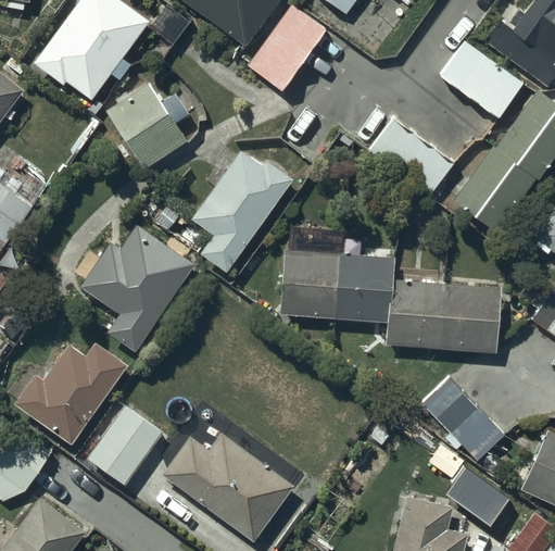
[(8,0),(7,9),(26,12),(27,2),(30,3),(30,0),(8,0)]
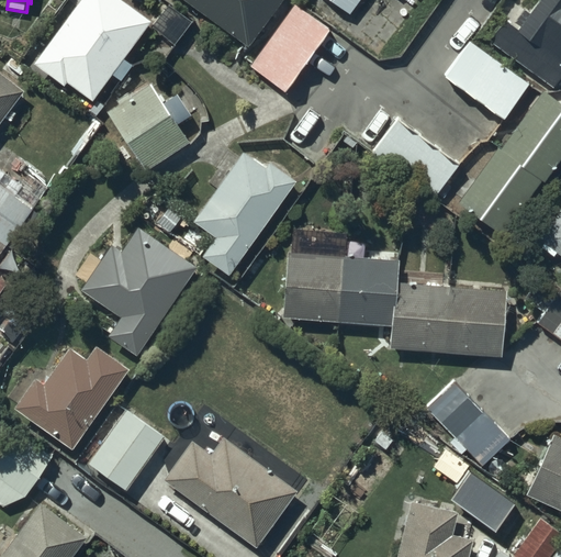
[(125,0),(79,0),(33,62),(65,86),(67,82),(92,101),(113,75),(122,80),(132,66),(124,60),(153,21),(125,0)]
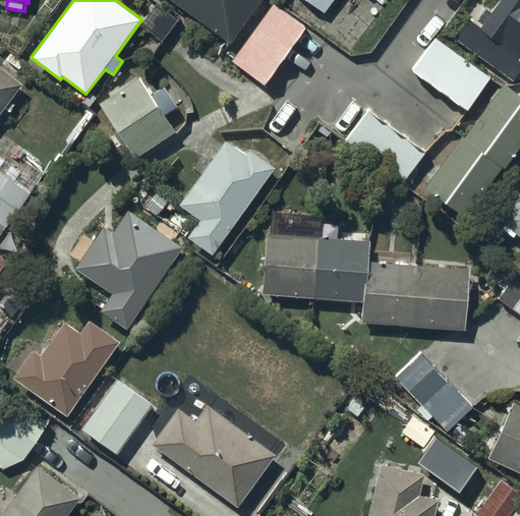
[(171,0),(230,44),(262,0),(171,0)]
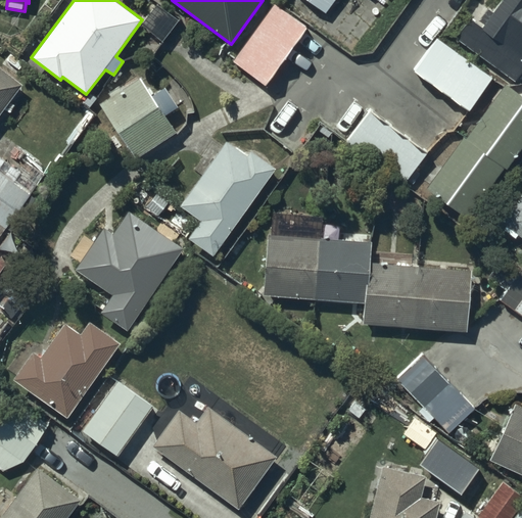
[(285,0),(282,6),(312,28),(323,11),(327,14),(336,0),(285,0)]
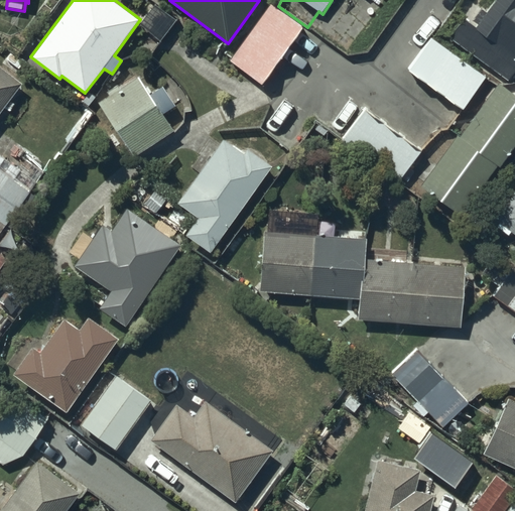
[(465,19),(449,38),(509,83),(514,75),(514,0),(495,0),(476,27),(465,19)]
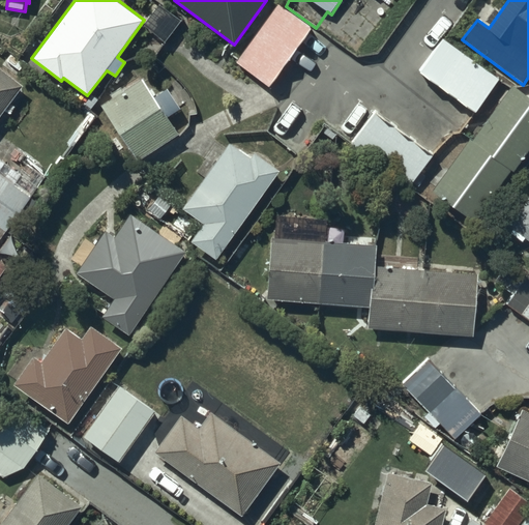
[(278,4),(236,62),(269,88),(313,29),(278,4)]
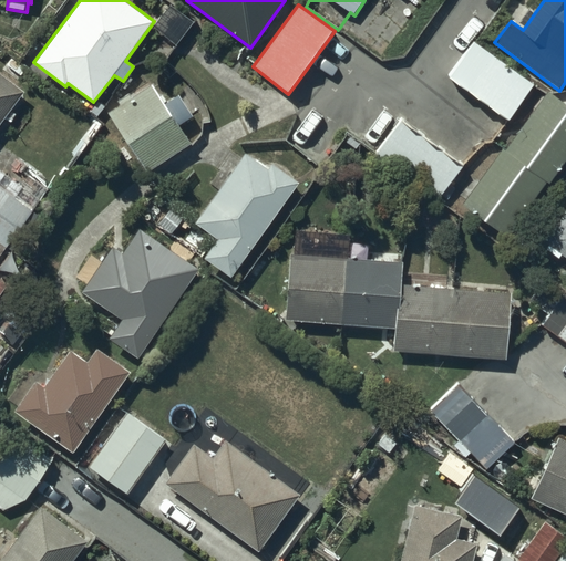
[(474,42),(449,76),(511,121),(536,85),(474,42)]
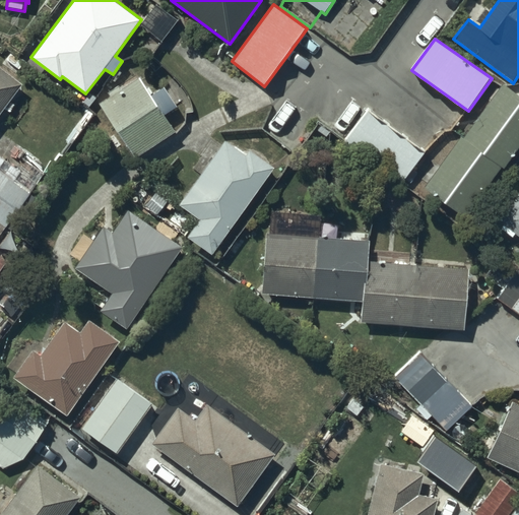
[(0,115),(23,84),(0,66),(0,115)]
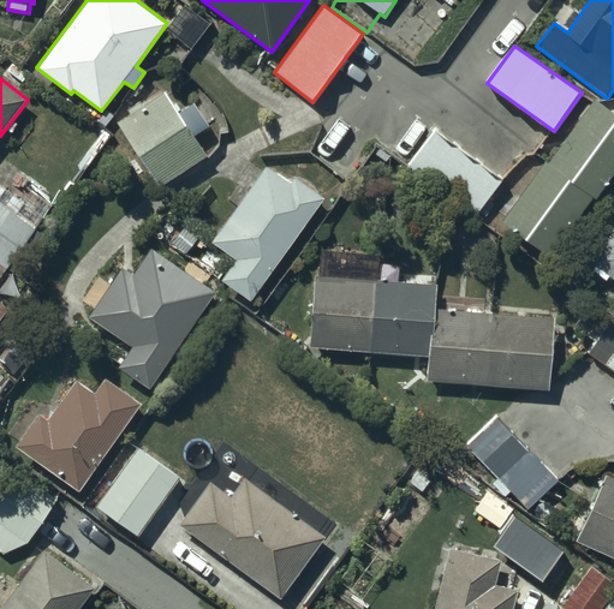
[(130,114),(117,123),(159,187),(208,155),(197,136),(210,127),(195,102),(179,113),(166,91),(143,106),(141,101),(127,109),(130,114)]
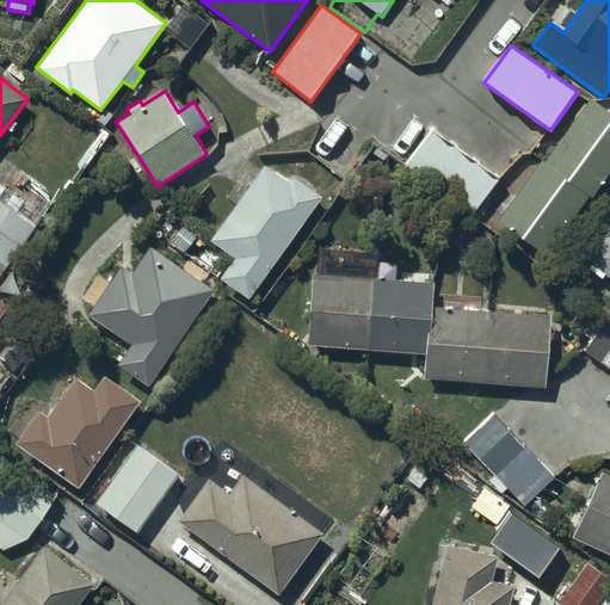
[(609,110),(592,97),(498,220),(546,254),(590,197),(592,198),(609,174),(609,110)]
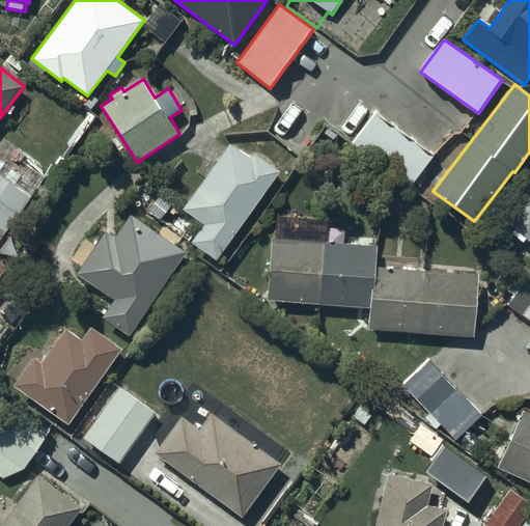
[(437,154),(377,112),(353,147),(413,189),(437,154)]
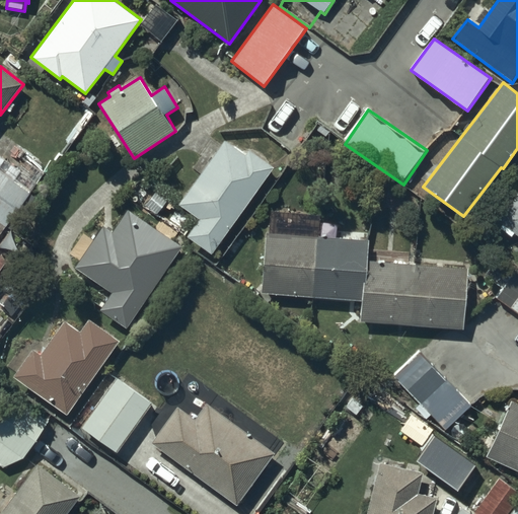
[(225,138),(178,204),(199,219),(186,236),(211,254),(275,166),(249,148),(245,153),(225,138)]
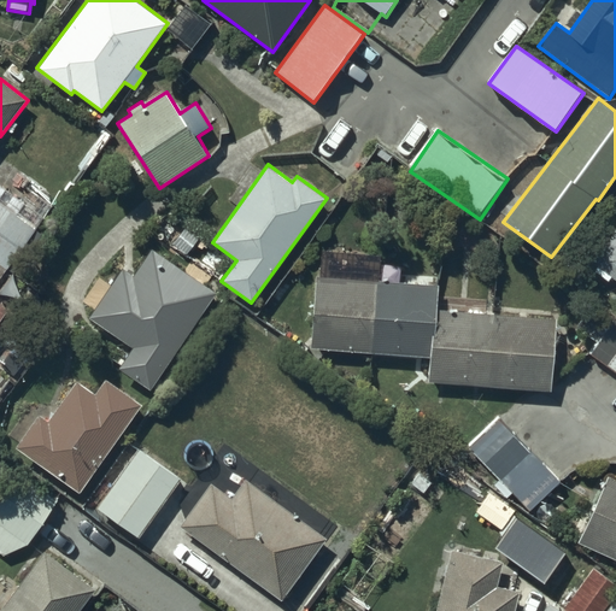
[(0,204),(0,265),(10,272),(39,233),(0,204)]
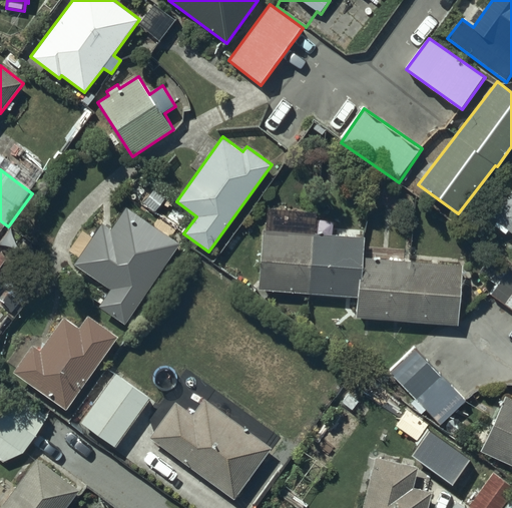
[(511,192),(493,218),(497,221),(493,226),(506,236),(509,231),(511,233),(511,192)]
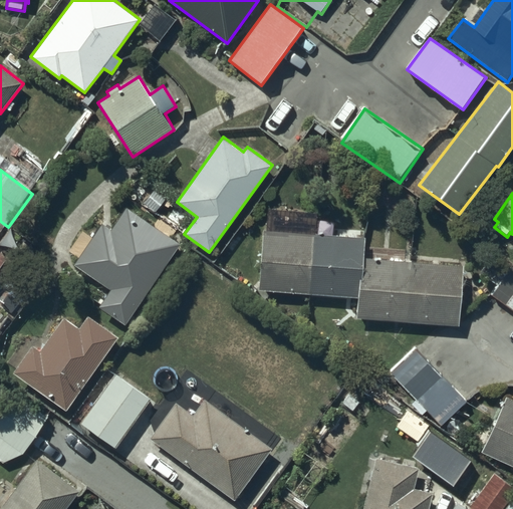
[(102,223),(74,264),(110,289),(98,306),(125,324),(126,323),(135,328),(141,321),(132,315),(181,243),(126,206),(111,229),(102,223)]
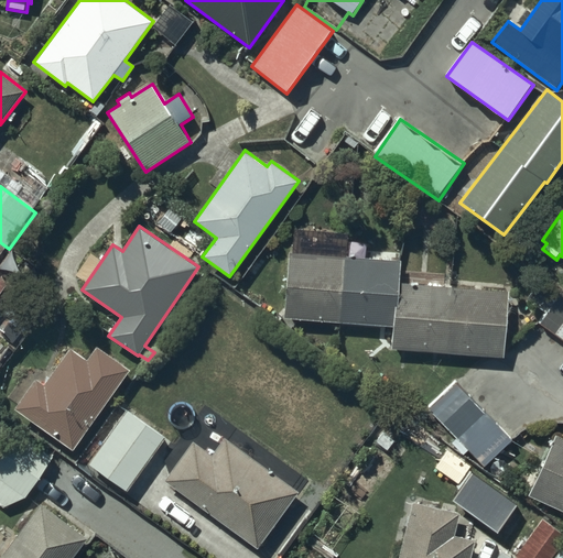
[(401,259),(289,252),(284,319),(393,326),(392,349),(504,357),(508,290),(400,283),(401,259)]
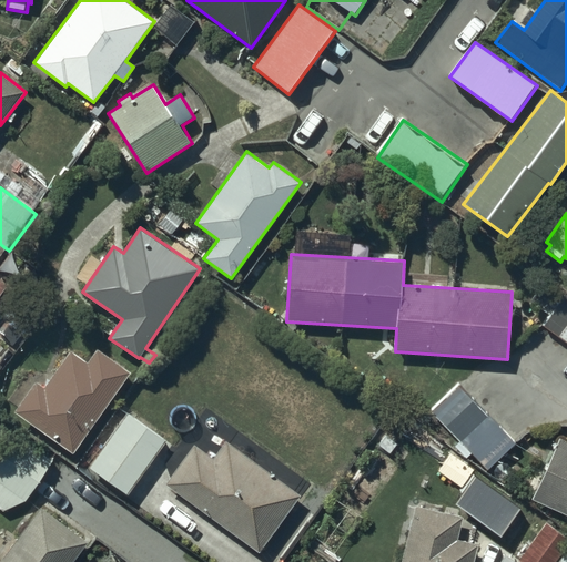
[(0,277),(0,373),(6,366),(0,360),(0,359),(9,348),(0,340),(0,296),(9,285),(0,277)]
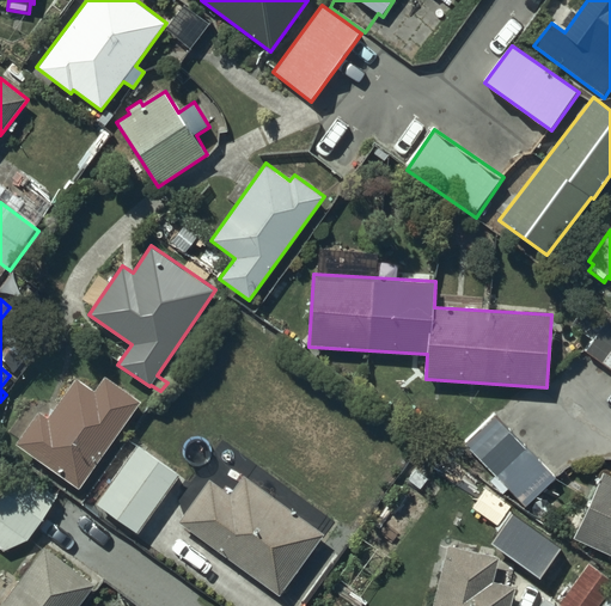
[(610,317),(585,350),(610,369),(610,317)]
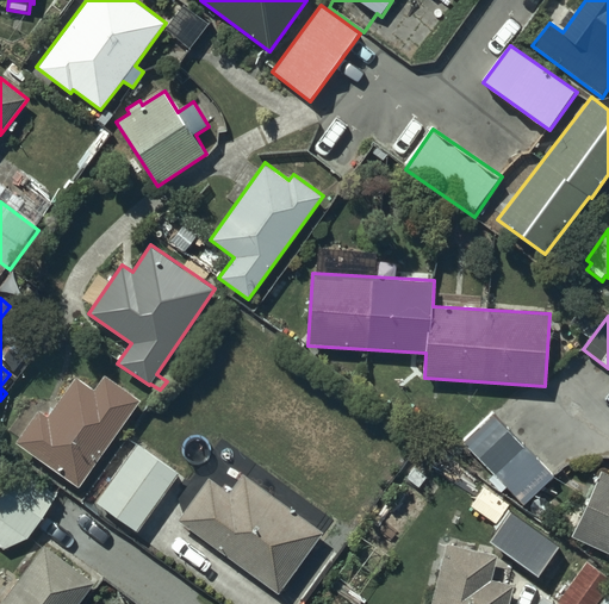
[(42,405),(16,441),(79,486),(141,400),(105,374),(94,388),(75,375),(50,411),(42,405)]
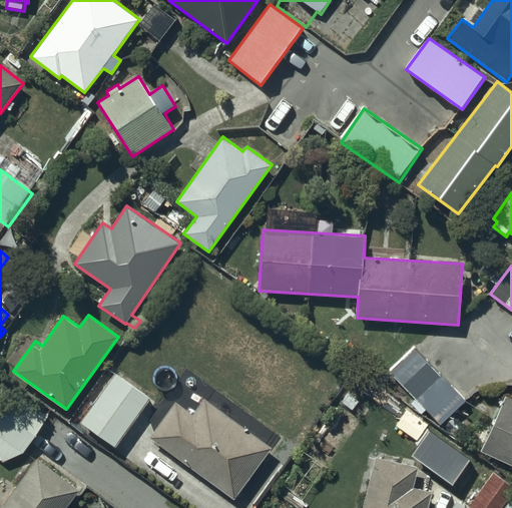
[(418,350),(391,374),(440,427),(466,403),(418,350)]
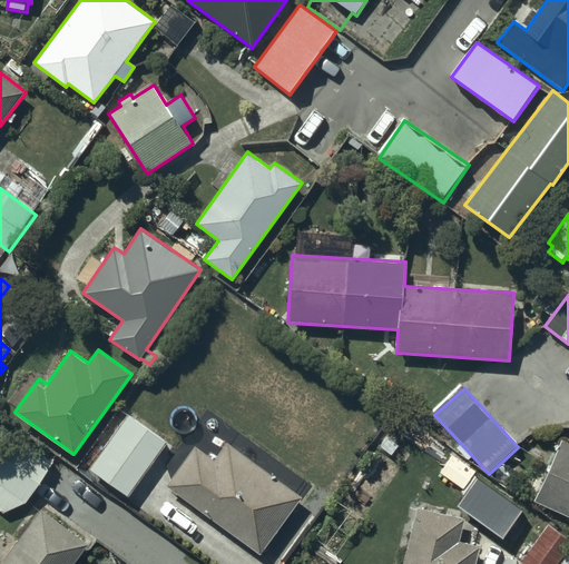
[(129,414),(89,468),(128,498),(169,444),(129,414)]
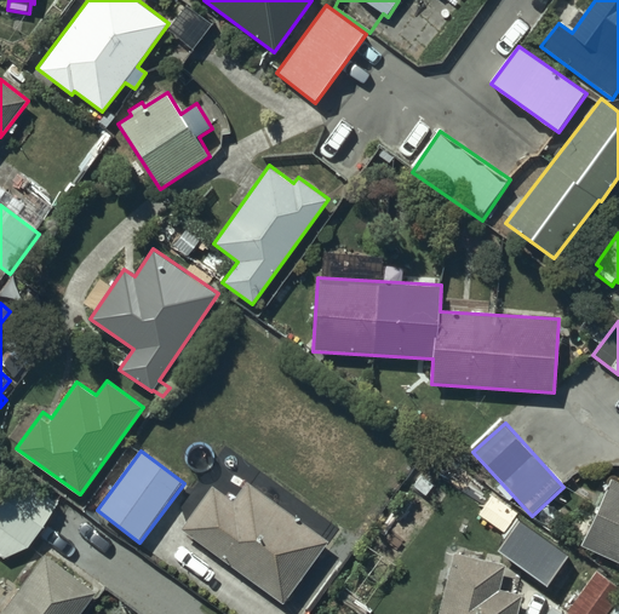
[(12,468),(0,483),(0,557),(5,562),(28,549),(61,504),(12,468)]
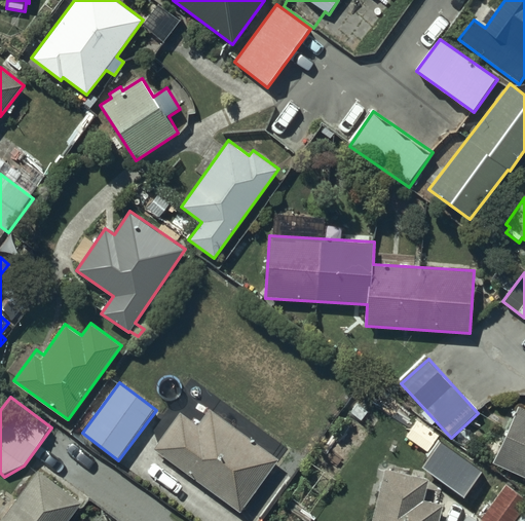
[(524,409),(518,406),(492,462),(524,478),(524,409)]
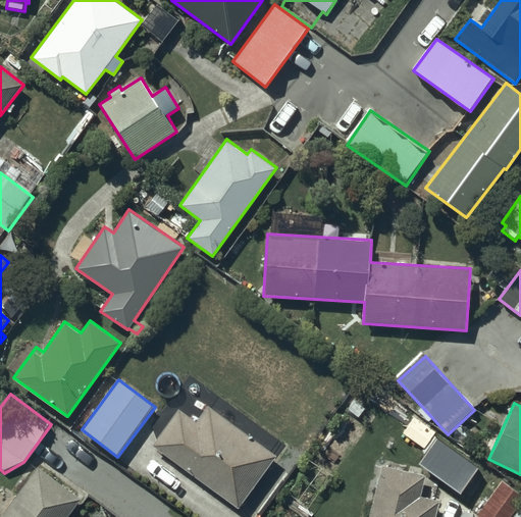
[(151,445),(237,509),(276,457),(208,405),(196,421),(178,408),(151,445)]
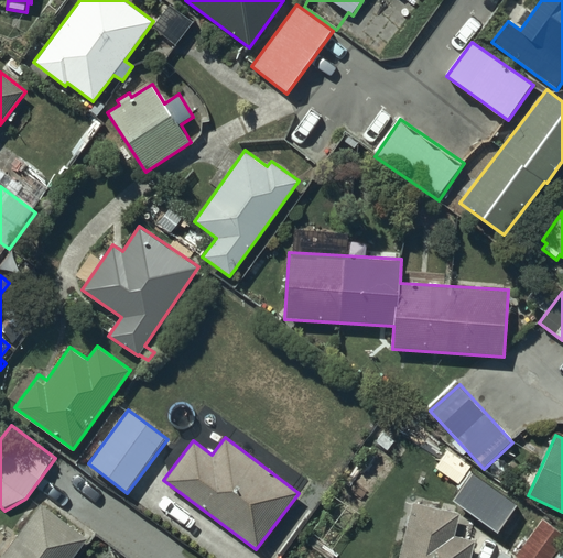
[(554,557),(562,547),(562,545),(494,496),(477,521),(483,525),(478,529),(505,548),(502,553),(510,557),(554,557)]
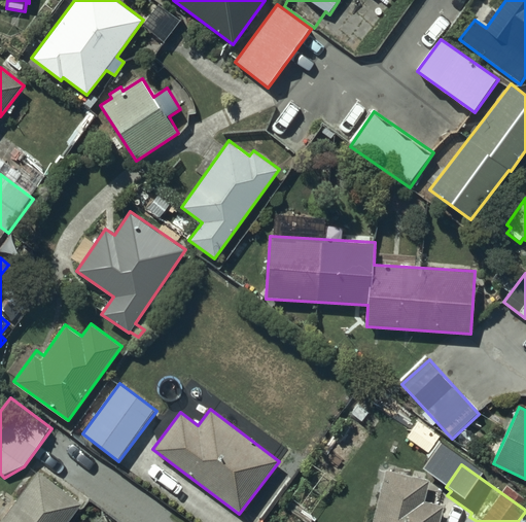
[(430,481),(386,470),(373,521),(442,521),(446,506),(425,500),(430,481)]
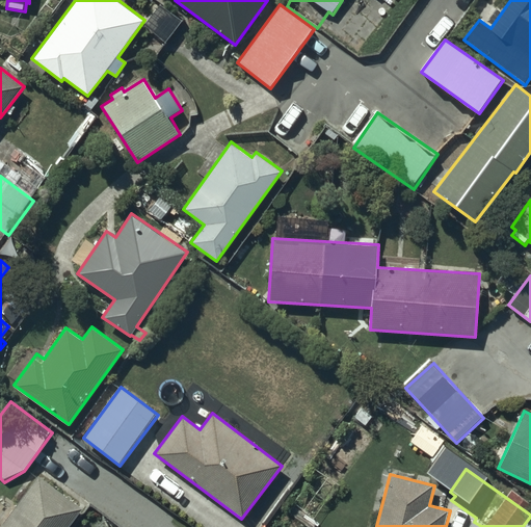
[(0,520),(0,526),(71,526),(83,509),(38,476),(4,523),(0,520)]
